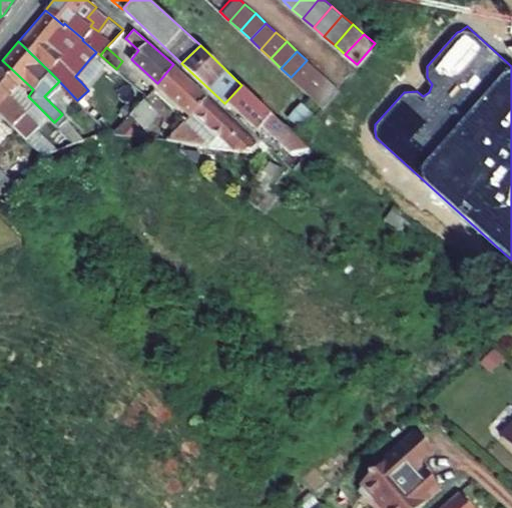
[(75,76),(81,82),(97,64),(90,58),(75,76)]
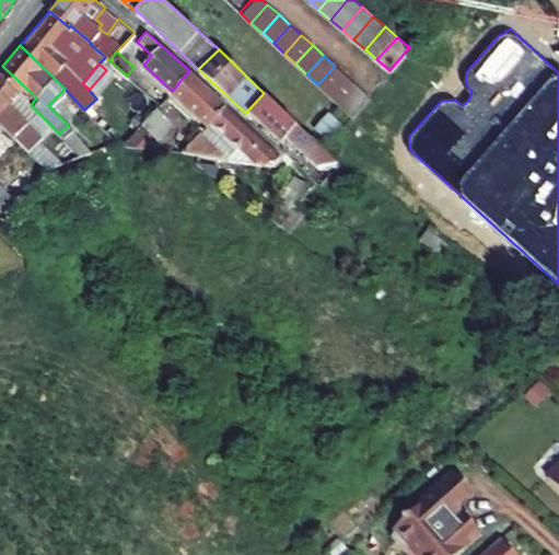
[(328,94),(346,76),(335,66),(317,84),(328,94)]
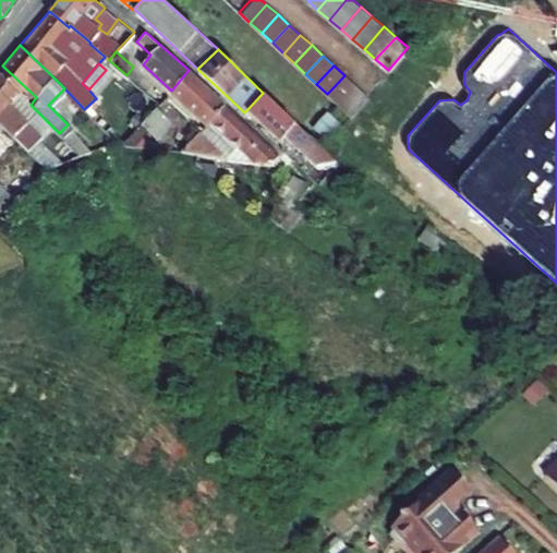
[(171,91),(207,123),(223,104),(188,71),(171,91)]
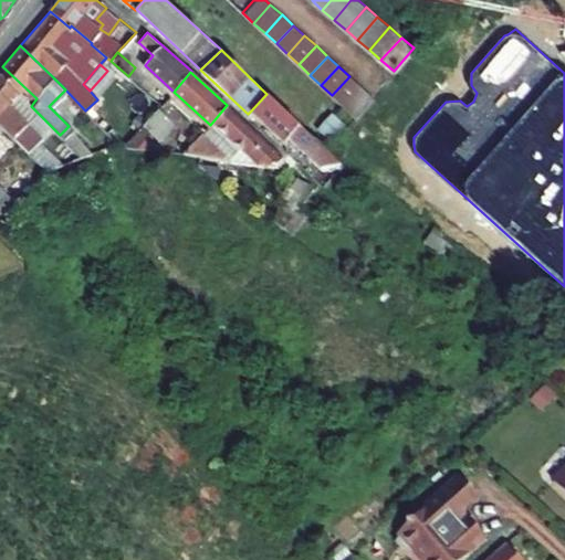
[(0,124),(49,172),(58,164),(25,134),(31,128),(27,124),(27,123),(23,120),(30,112),(14,97),(20,91),(0,73),(0,124)]
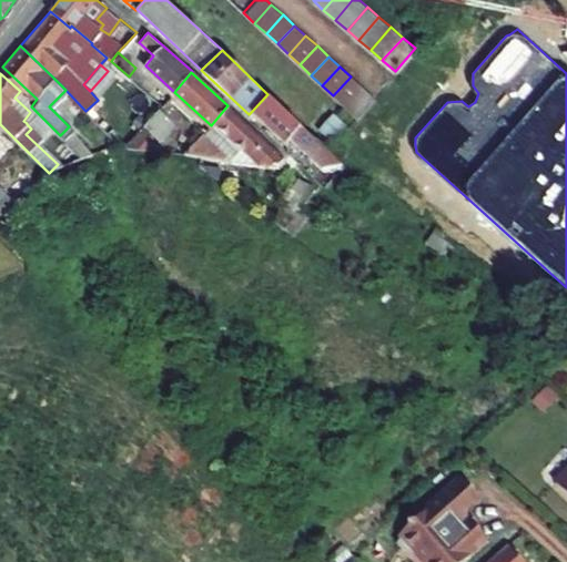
[(333,95),(344,106),(362,87),(351,77),(333,95)]
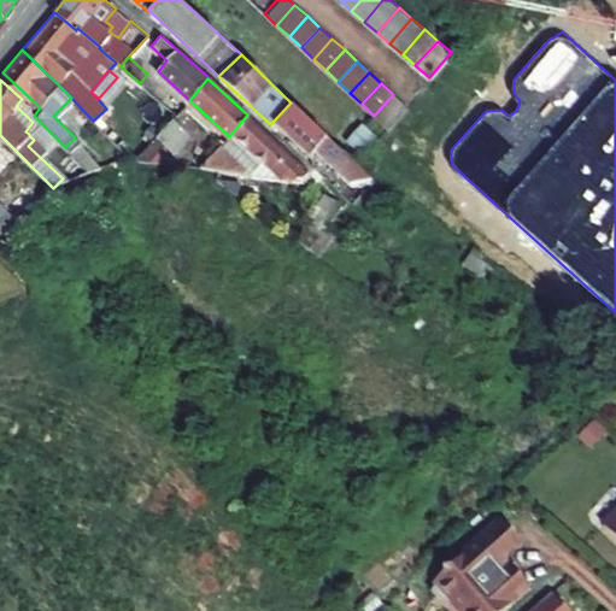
[(176,113),(185,105),(172,94),(164,103),(176,113)]
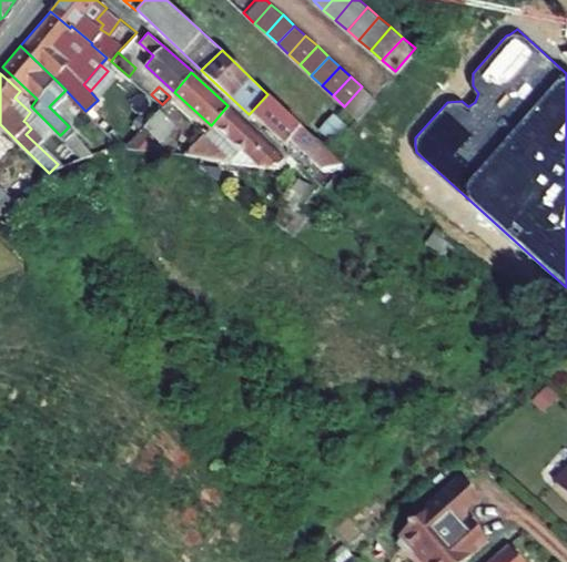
[(344,106),(356,118),(374,98),(362,87),(344,106)]
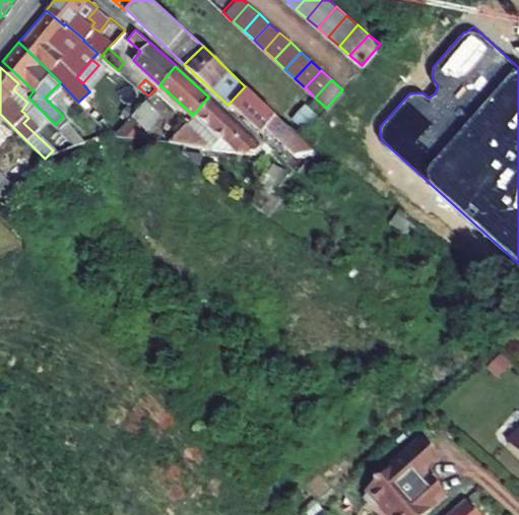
[(280,136),(284,141),(295,150),(312,149),(300,138),(245,86),(231,102),(261,130),(265,125),(279,138),(280,136)]
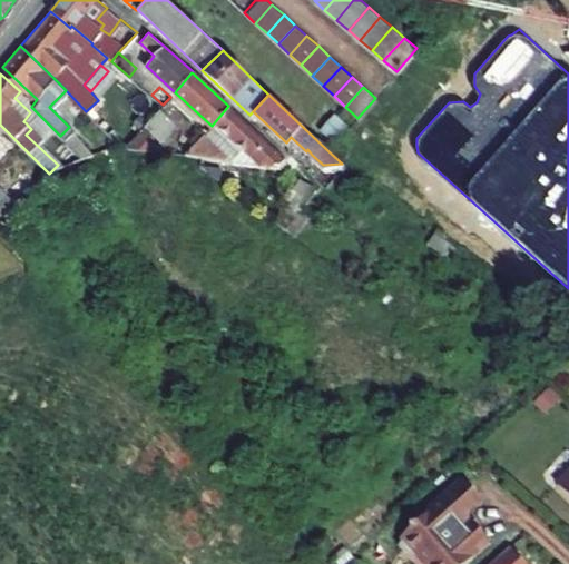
[(97,101),(86,111),(106,131),(111,126),(98,114),(104,108),(97,101)]
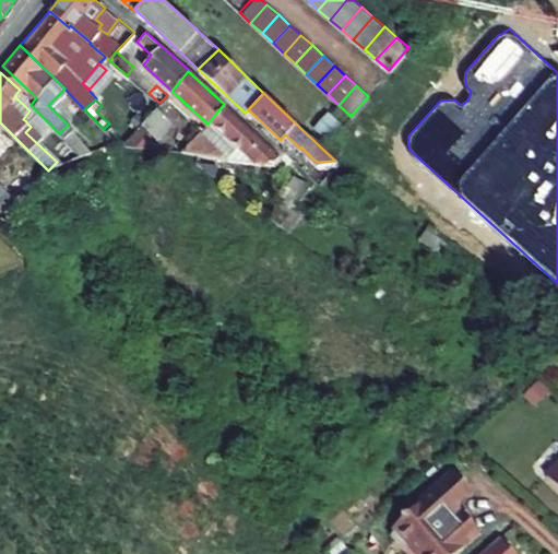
[(274,162),(279,155),(224,104),(208,124),(180,150),(253,161),(274,162)]
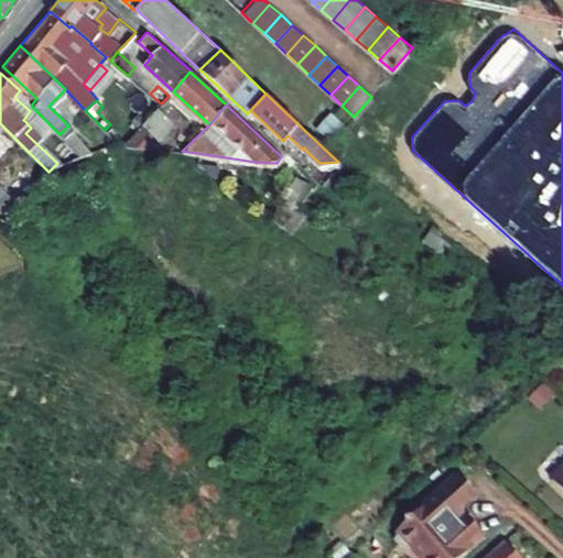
[(172,120),(158,107),(142,122),(152,132),(158,137),(172,120)]
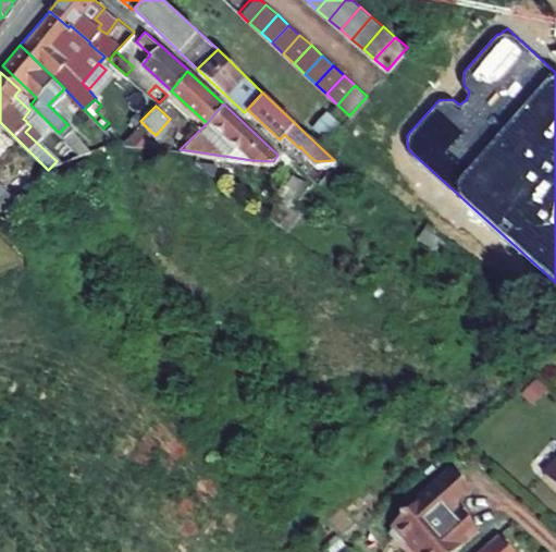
[(138,144),(150,131),(140,121),(121,143),(124,144),(138,144)]
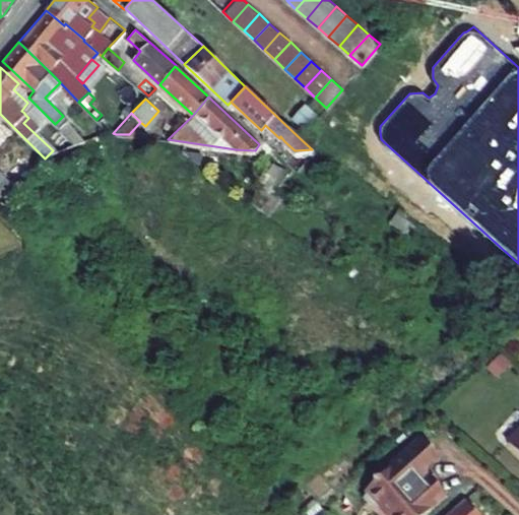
[(62,117),(55,124),(73,143),(83,139),(62,117)]
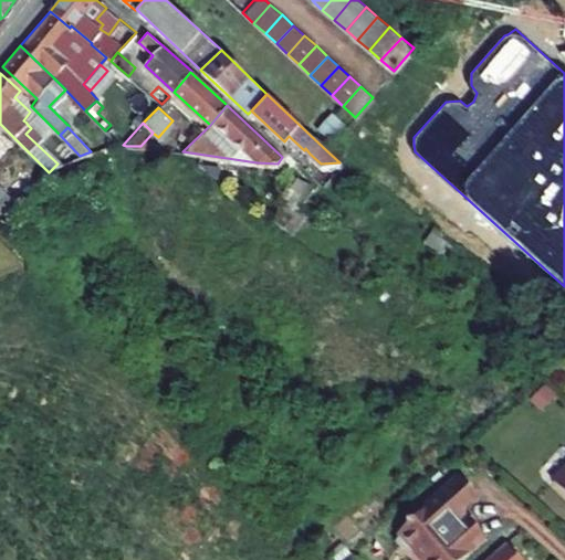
[(304,150),(289,136),(284,141),(285,149),(301,164),(310,154),(305,148),(304,150)]
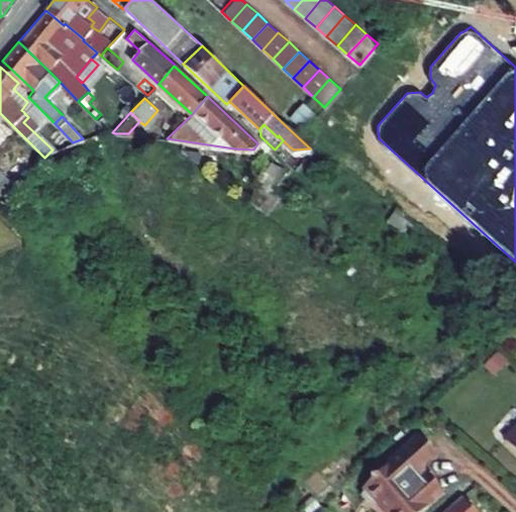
[(181,148),(198,161),(199,149),(181,147),(181,148)]
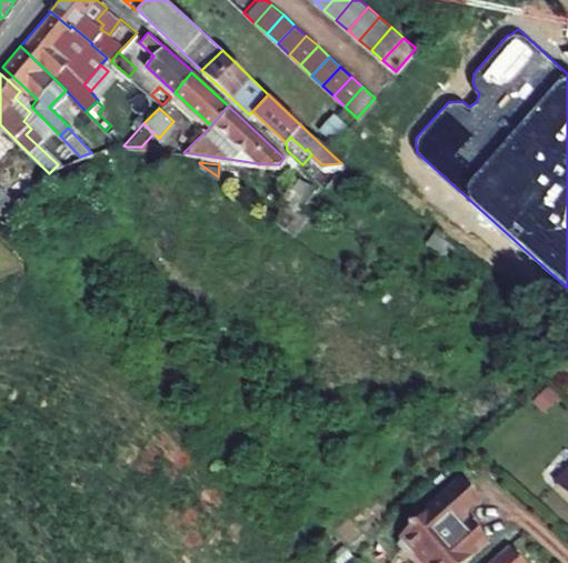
[(85,173),(78,166),(53,178),(86,213),(93,205),(79,189),(81,187),(77,180),(85,173)]
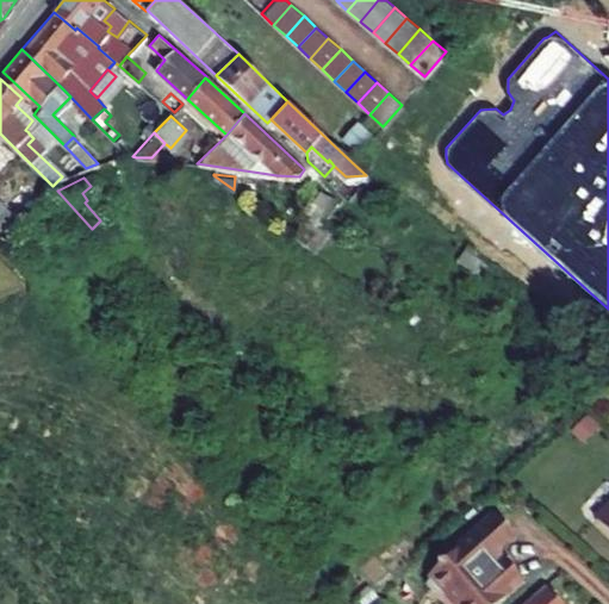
[(312,198),(318,203),(330,211),(337,200),(319,187),(312,198)]
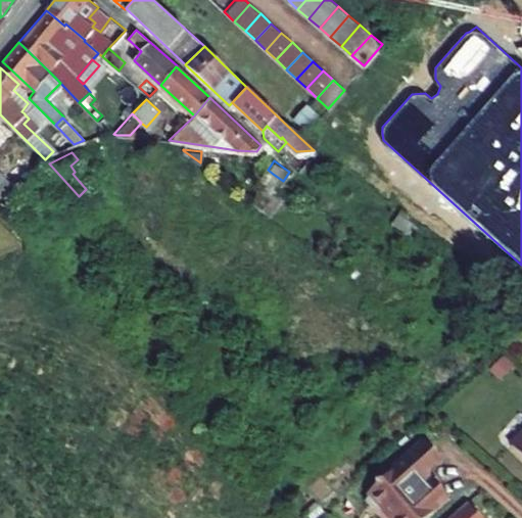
[(0,198),(12,188),(0,173),(0,198)]
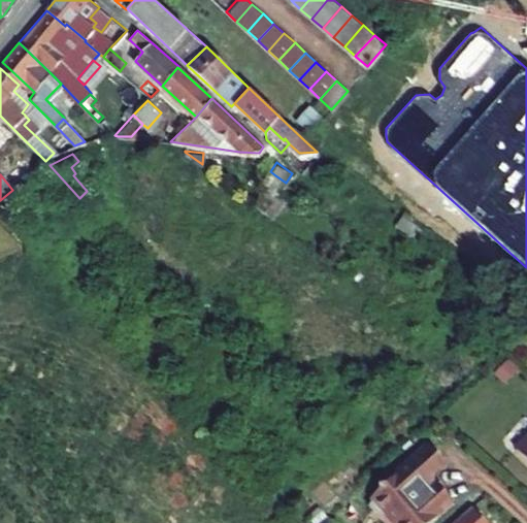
[(276,194),(286,183),(275,175),(254,203),(271,217),(285,200),(276,194)]
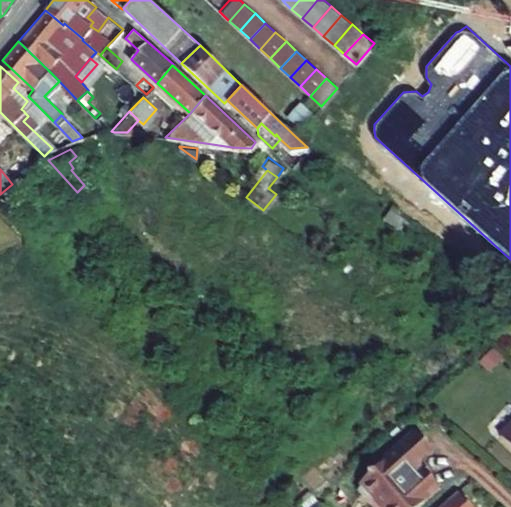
[(401,217),(389,208),(382,216),(395,225),(401,217)]
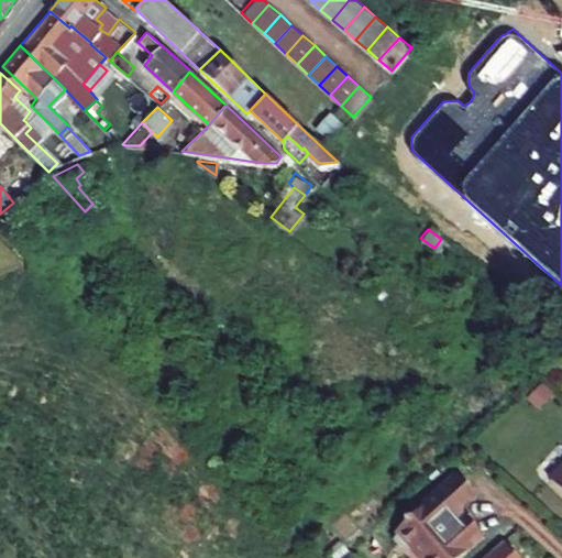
[(537,404),(548,392),(538,383),(527,394),(537,404)]
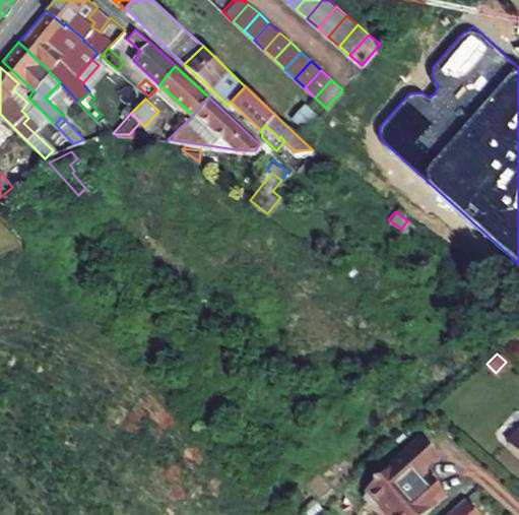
[(518,427),(507,440),(518,451),(518,427)]
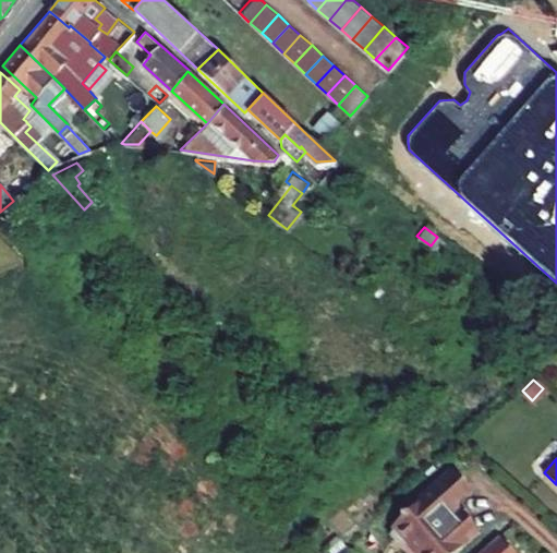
[(415,552),(449,552),(479,528),(458,505),(458,493),(468,484),(450,466),(424,489),(414,508),(412,505),(406,511),(400,511),(401,515),(391,527),(388,532),(413,547),(415,552)]
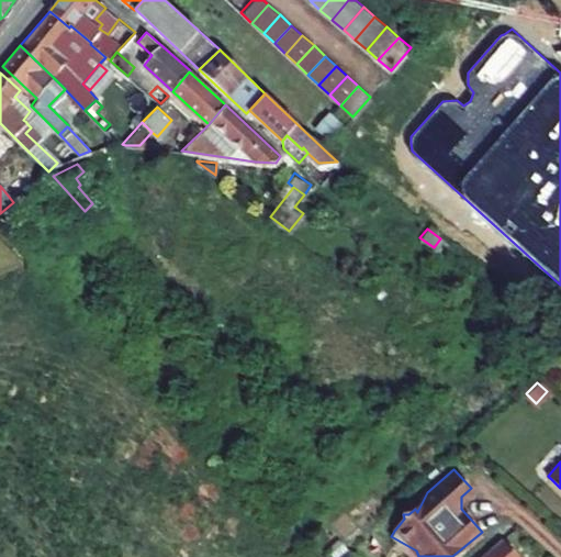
[(519,556),(502,536),(478,556),(519,556)]
